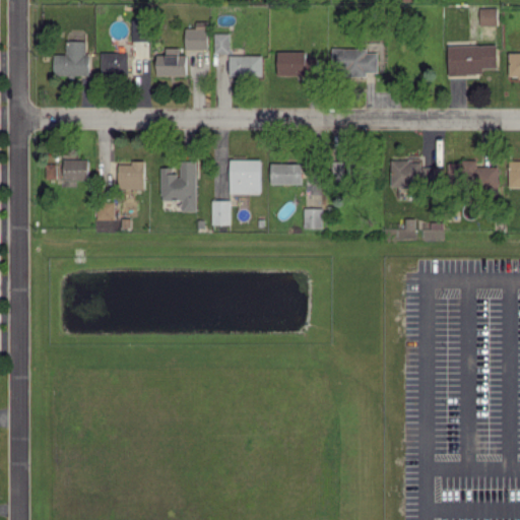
[(479,8),(479,25),(498,24),(497,7),(479,8)]
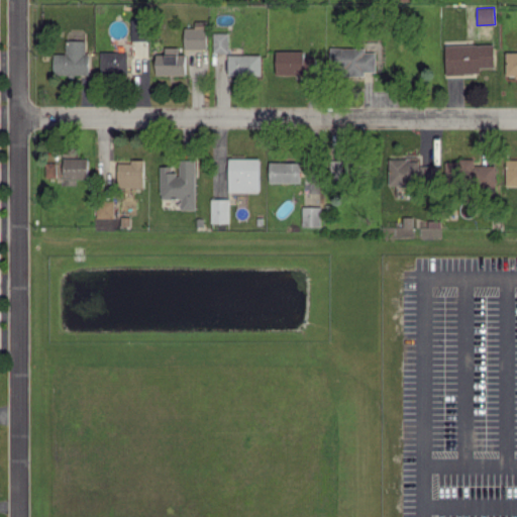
[(206,48),(206,21),(195,21),(195,27),(184,27),(184,48),(206,48)]
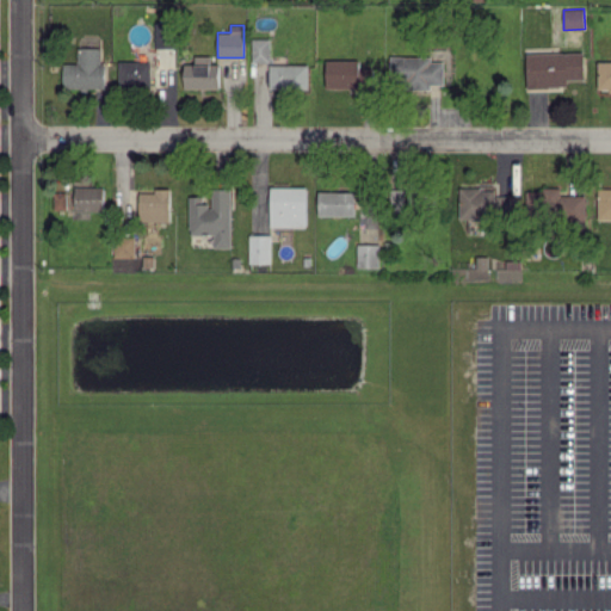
[(270,38),(251,38),(252,62),(270,62),(270,38)]
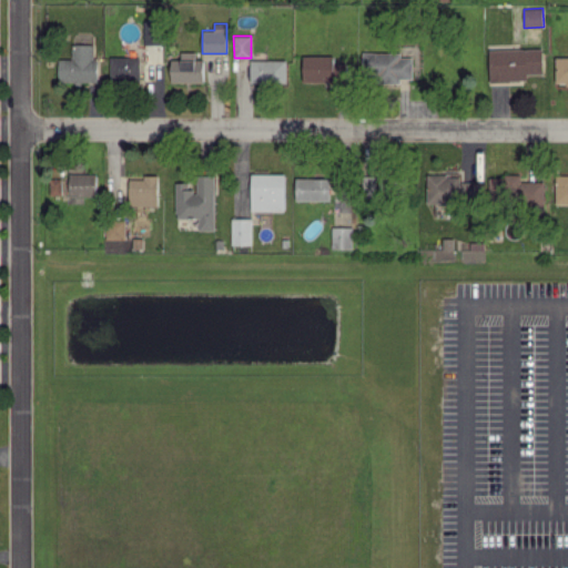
[(58,82),(97,83),(98,59),(93,59),(93,44),(72,43),(71,59),(59,59),(58,82)]
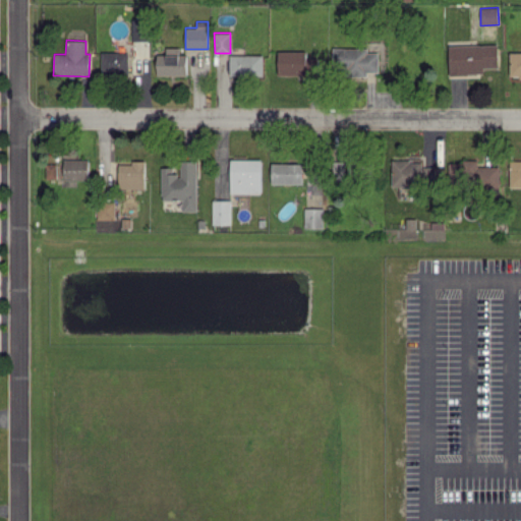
[(482,67),(499,67),(498,44),(449,46),(450,74),(482,73),(482,67)]
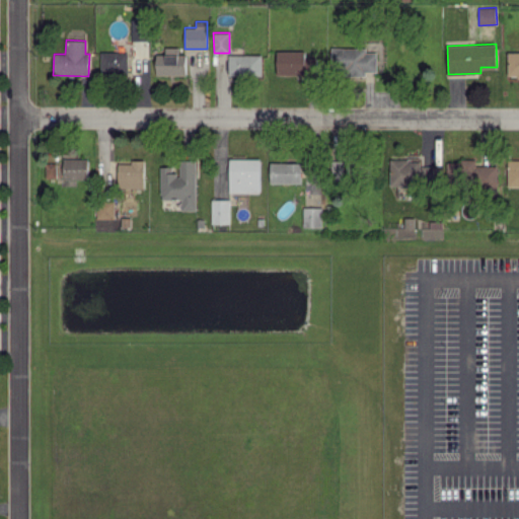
[(186,75),(186,54),(178,54),(178,47),(165,47),(165,54),(156,54),(156,75),(186,75)]
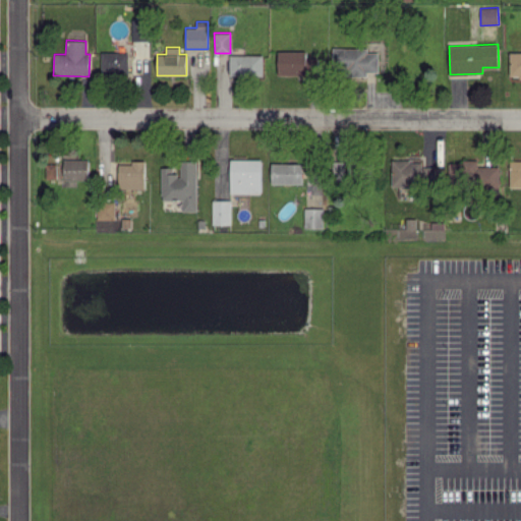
[(378,72),(379,53),(367,53),(367,48),(333,48),(332,75),(367,75),(367,72),(378,72)]
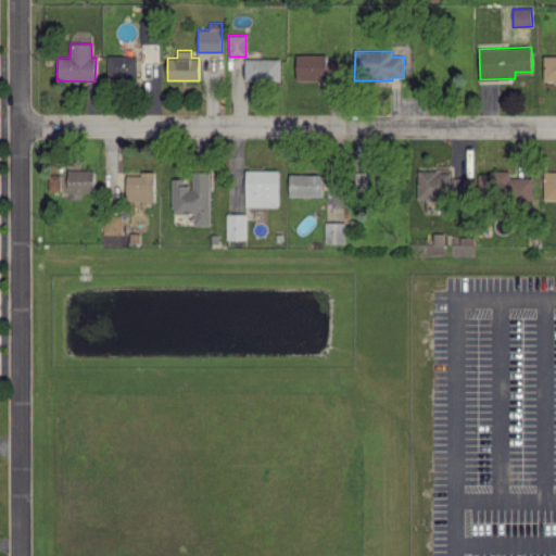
[(295,79),(339,80),(339,62),(326,62),(326,54),(297,54),(295,79)]
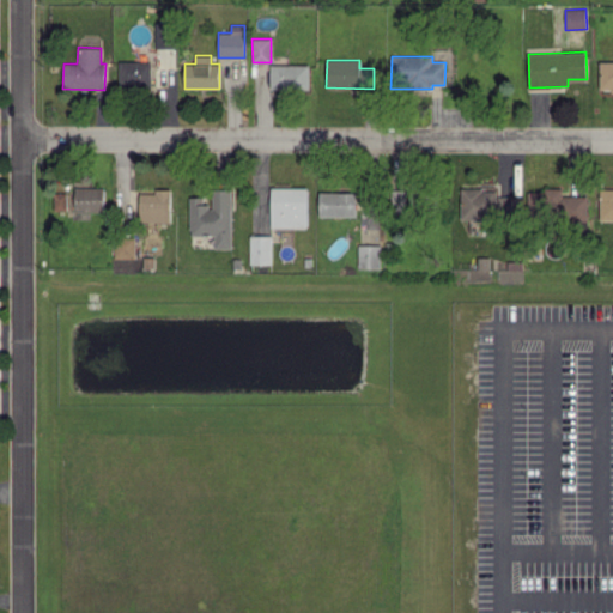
[(151,62),(119,61),(119,87),(150,89),(151,62)]
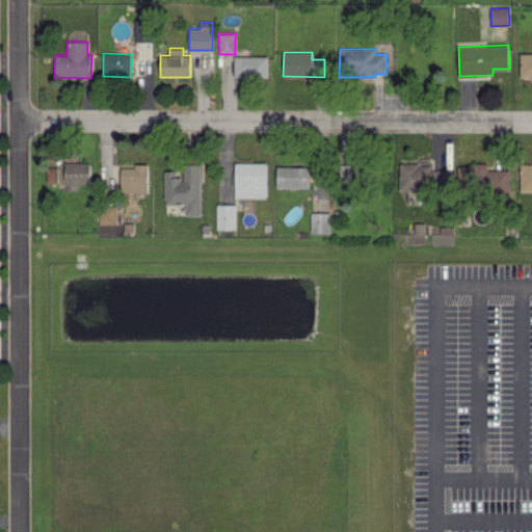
[(531,53),(521,53),(520,76),(531,76),(531,53)]
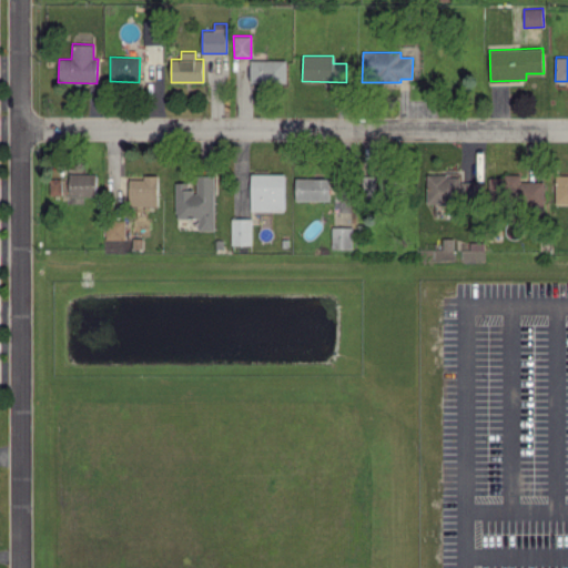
[(250,83),(286,83),(286,60),(251,59),(250,83)]
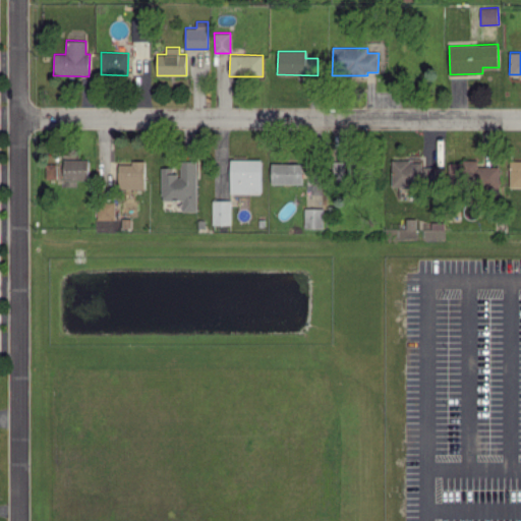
[(88,180),(88,160),(64,159),(63,179),(88,180)]
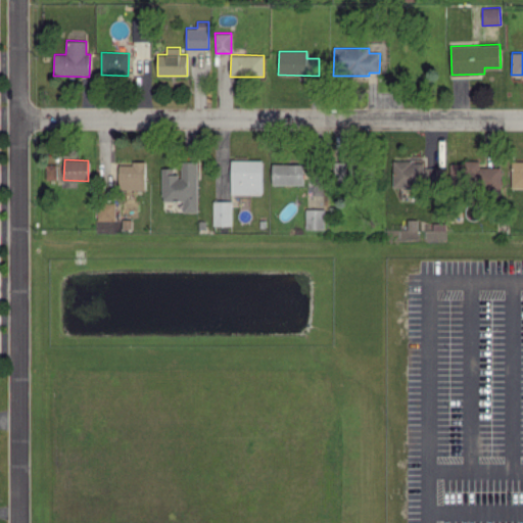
[(263,160),(232,159),(231,194),(262,194),(263,160)]
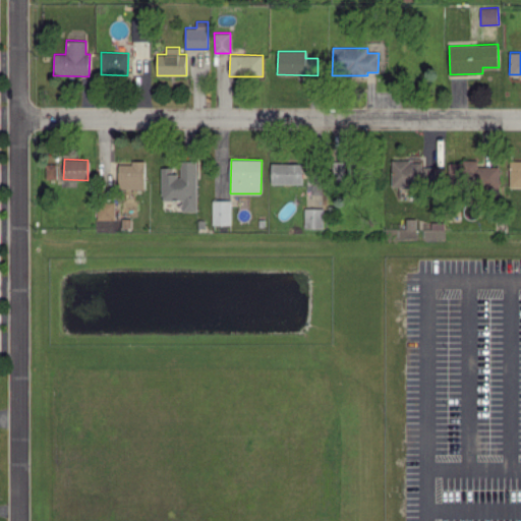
[(118,164),(118,188),(145,188),(145,161),(130,160),(130,164),(118,164)]
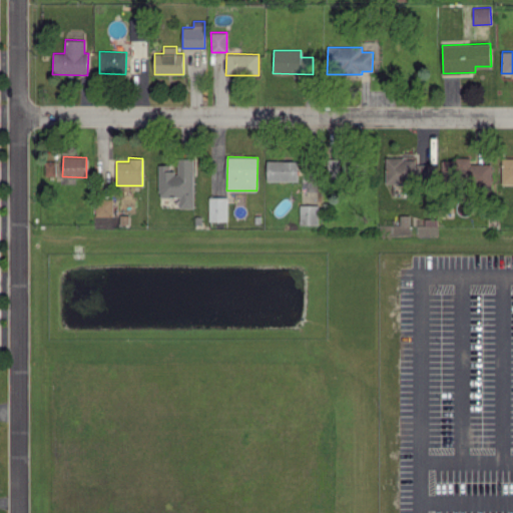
[(501,183),(512,183),(512,157),(502,158),(501,183)]
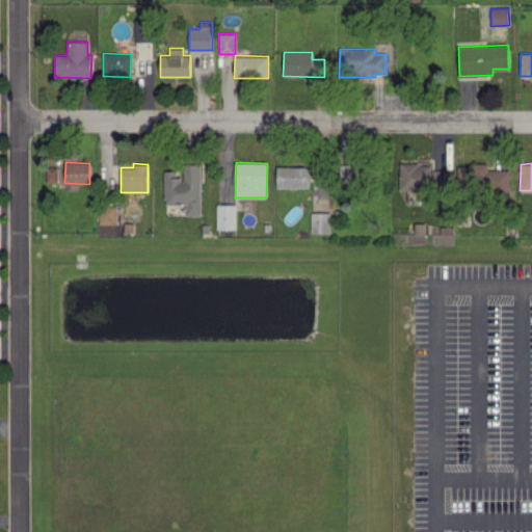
[(201,215),(201,164),(183,164),(183,179),(177,179),(177,170),(164,170),(164,203),(186,203),(186,215),(201,215)]
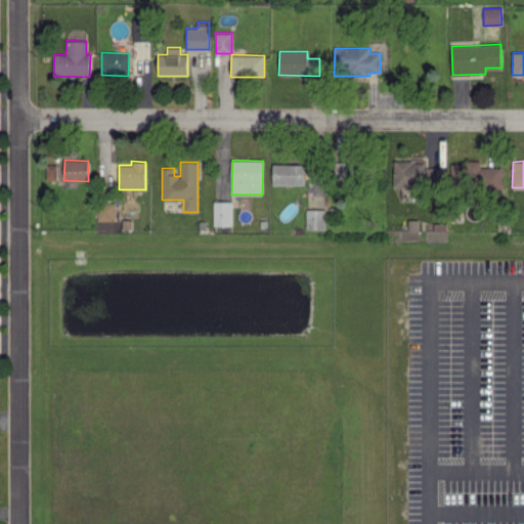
[(451,163),(451,188),(503,188),(503,168),(480,168),(480,163),(451,163)]
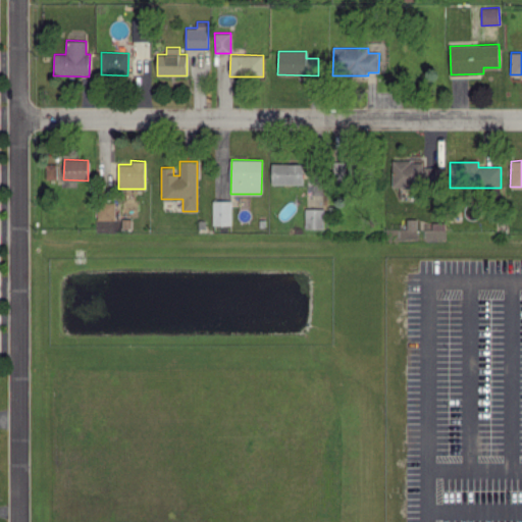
[(304,164),(272,163),(271,184),(303,184),(304,164)]
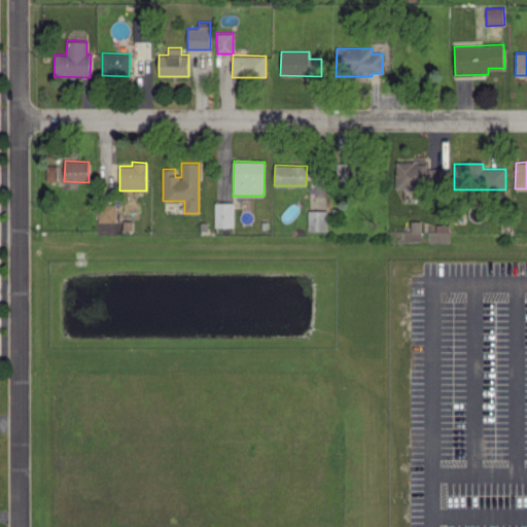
[(57,180),(57,166),(45,166),(46,181),(57,180)]
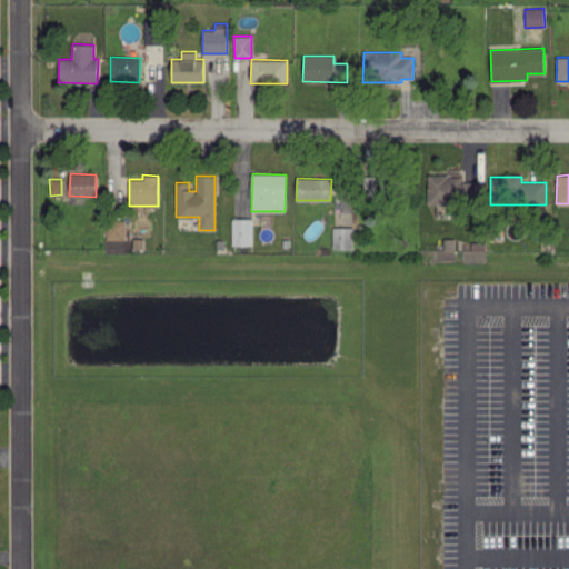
[(481,181),(462,181),(462,198),(482,198),(481,181)]
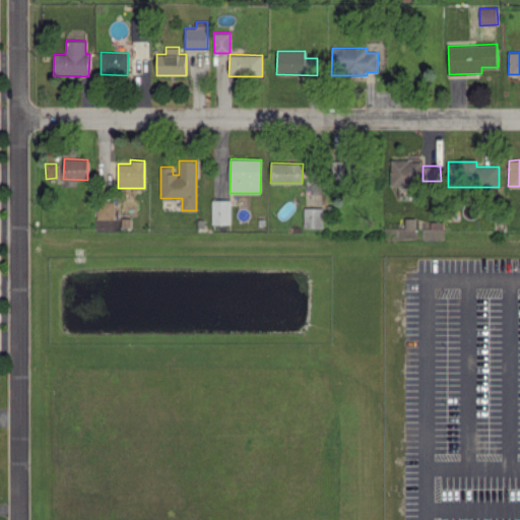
[(212,223),(231,223),(230,199),(211,199),(212,223)]
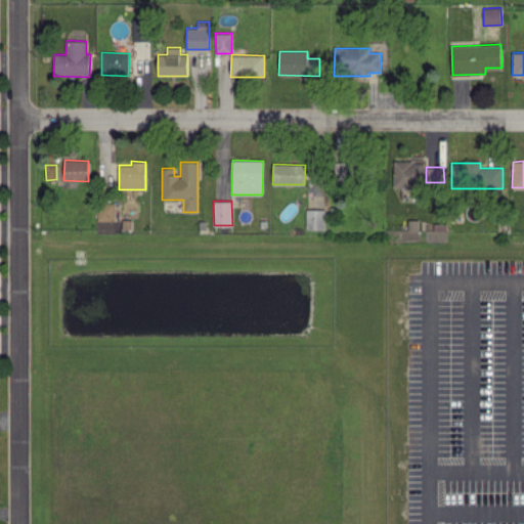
[(97,220),(116,221),(116,204),(98,203),(97,220)]
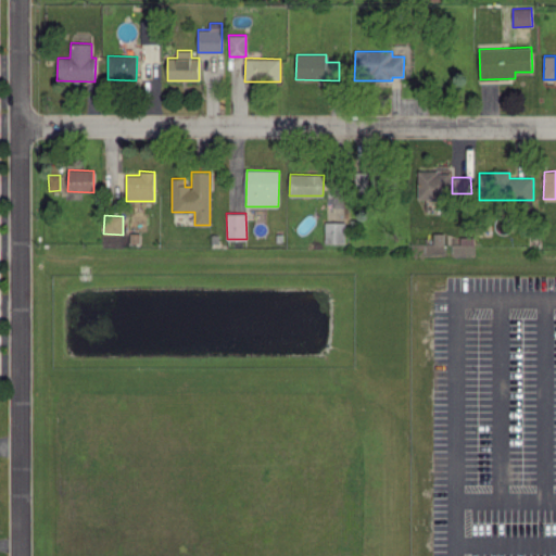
[(344,243),(345,222),(326,220),(324,242),(344,243)]
